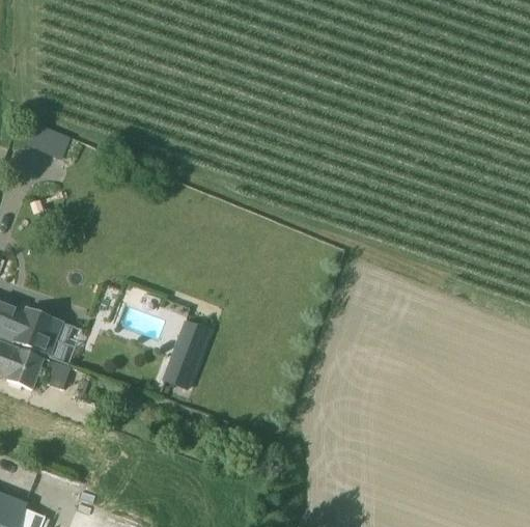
[(24,307),(0,298),(0,333),(10,338),(11,337),(50,352),(61,322),(24,307)]
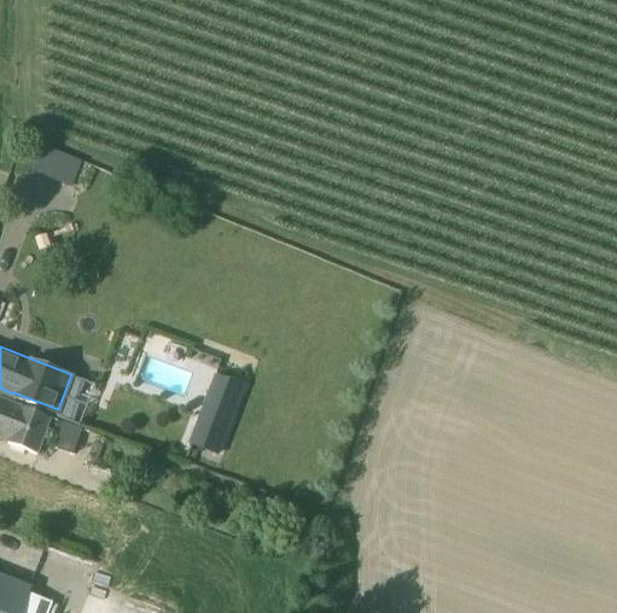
[(215,373),(188,441),(216,451),(242,383),(215,373)]
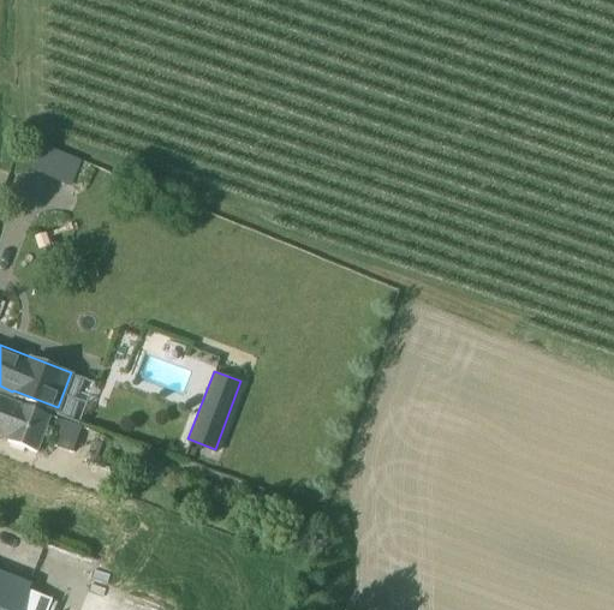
[(49,413),(0,394),(0,432),(9,436),(7,438),(36,449),(49,413)]
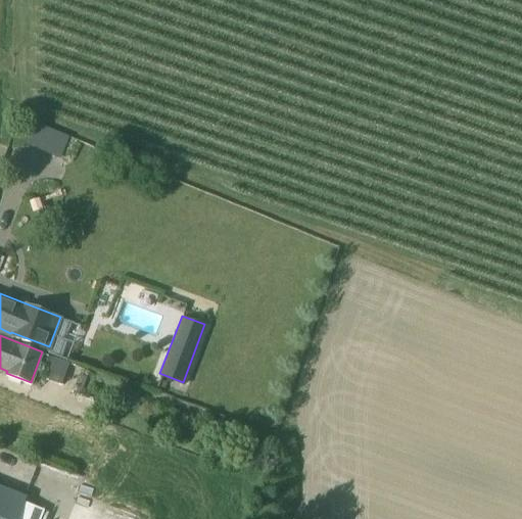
[(53,356),(46,377),(60,382),(68,361),(53,356)]
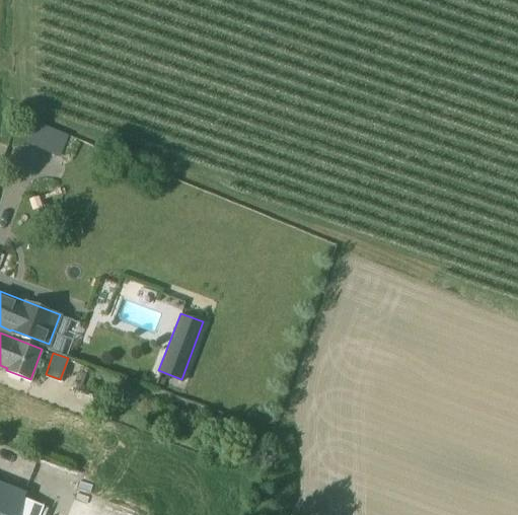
[(0,514),(40,514),(45,504),(24,496),(27,491),(0,479),(0,514)]
